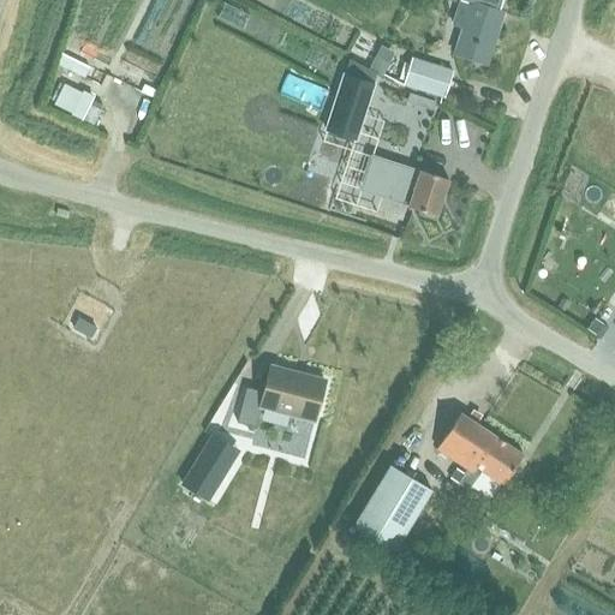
[(485,61),(503,6),(484,0),(460,0),(453,23),(463,25),(454,51),(485,61)]
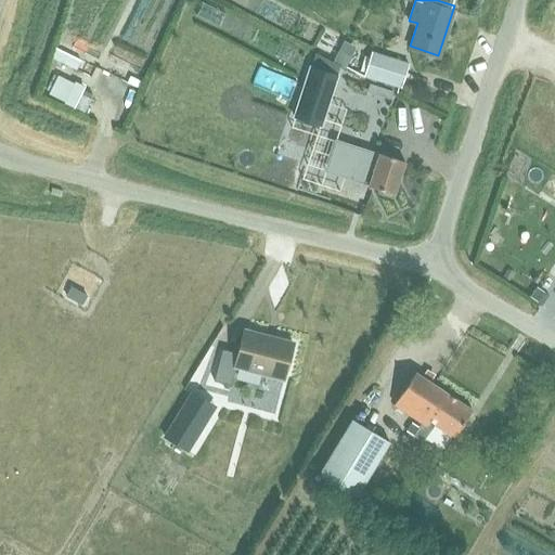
[(346,68),(357,47),(345,40),(333,62),(346,68)]
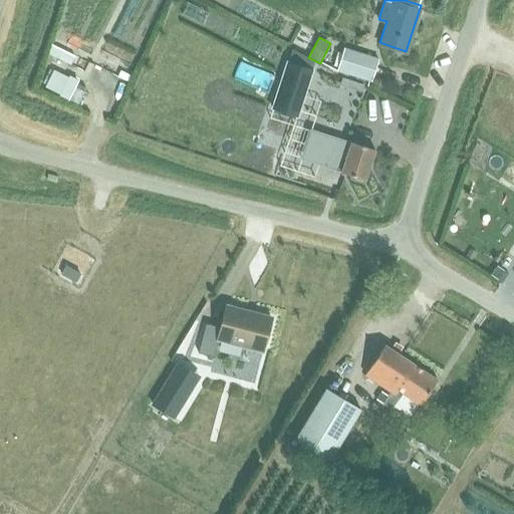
[(50,44),(46,53),(69,63),(73,55),(50,44)]
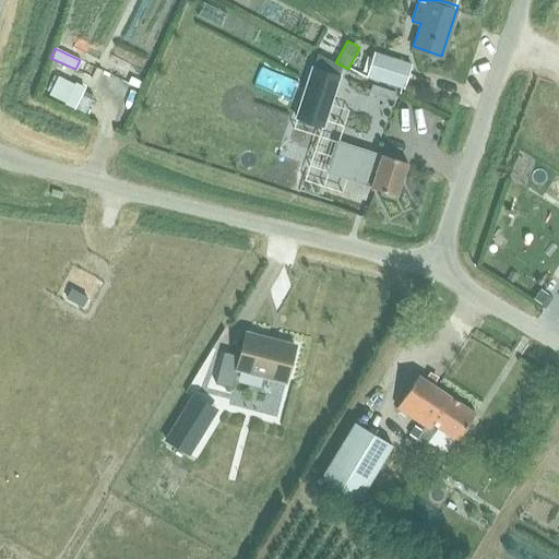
[(367,78),(404,88),(413,63),(375,51),(367,78)]
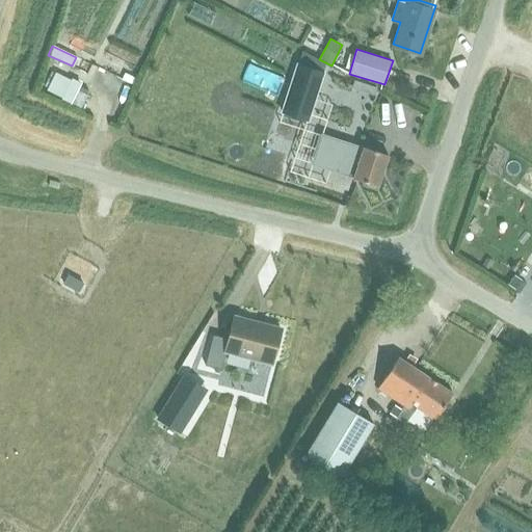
[(295,71),(281,113),(307,123),(321,79),(295,71)]
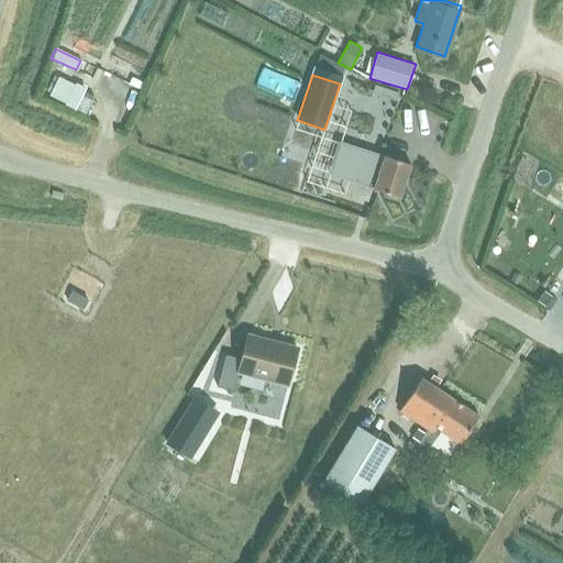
[(57,77),(48,95),(65,103),(74,85),(57,77)]
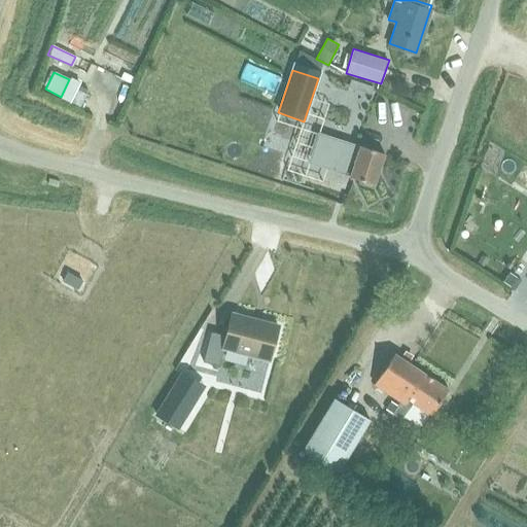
[(69,79),(61,97),(70,101),(79,81),(70,77),(69,79)]
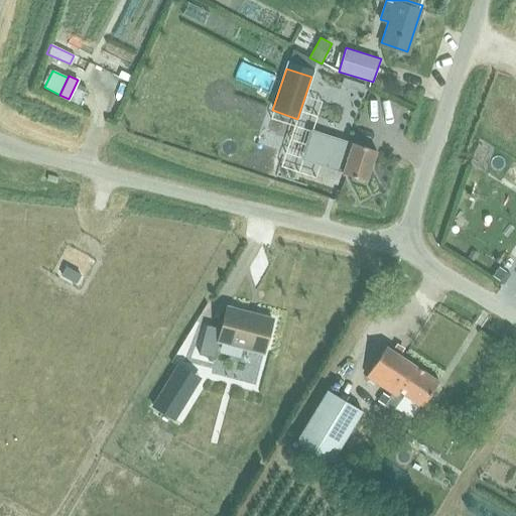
[(345,79),(339,90),(362,101),(367,90),(345,79)]
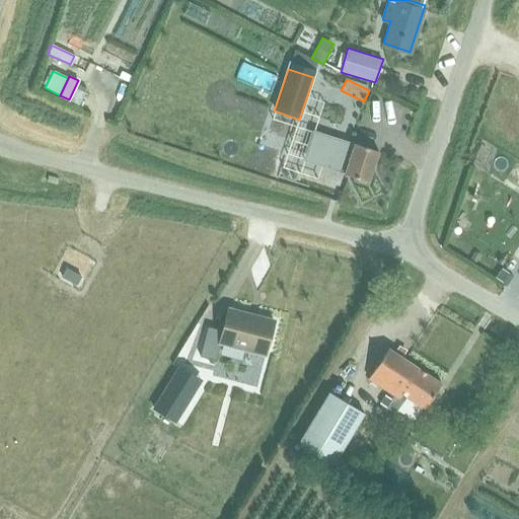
[(491,174),(503,152),(478,139),(466,162),(491,174)]
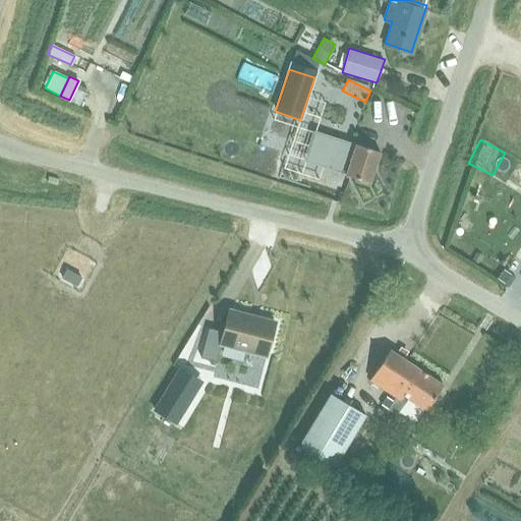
[(326,164),(330,151),(307,143),(303,157),(326,164)]
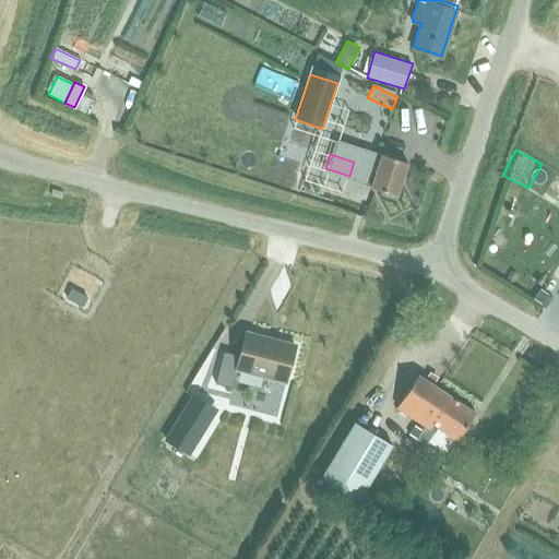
[(382,154),(377,170),(364,166),(360,177),(373,181),(371,188),(385,192),(384,195),(394,199),(396,195),(399,197),(409,163),(382,154)]
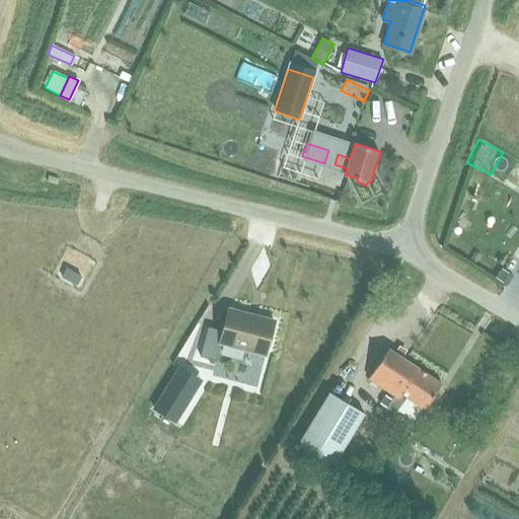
[(518,163),(510,159),(499,183),(518,193),(518,163)]
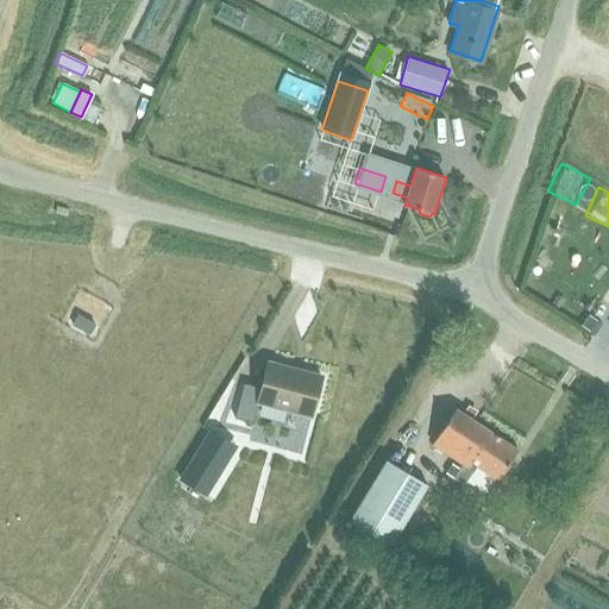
[(312,416),(321,377),(268,363),(262,389),(244,384),(236,419),(253,424),(259,402),(312,416)]
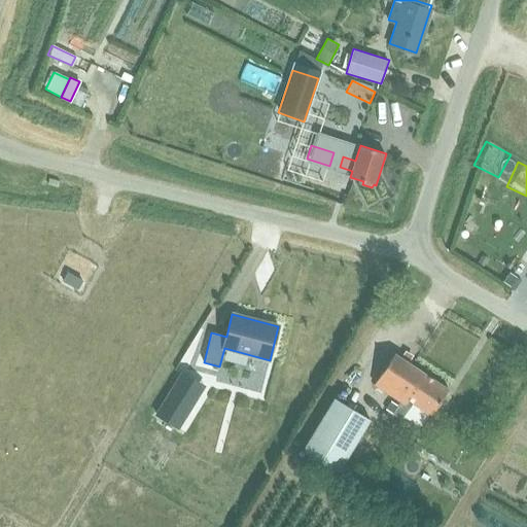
[(391,359),(374,388),(393,399),(381,420),(396,430),(411,406),(430,418),(446,392),(391,359)]
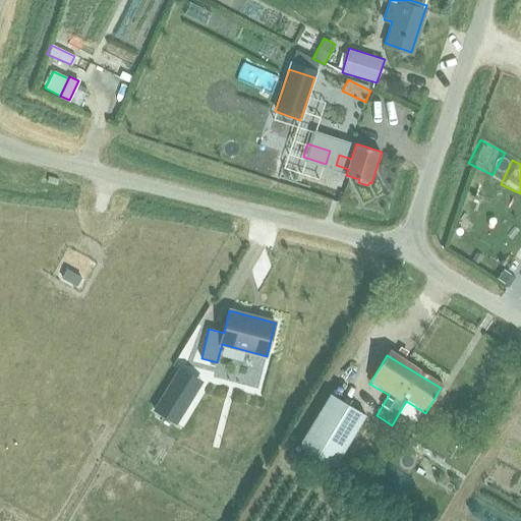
[(168,390),(155,410),(177,424),(190,404),(168,390)]
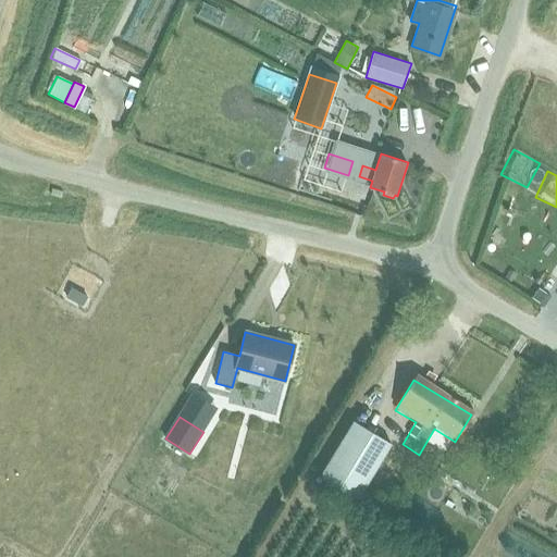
[(320,477),(357,499),(391,444),(354,421),(320,477)]
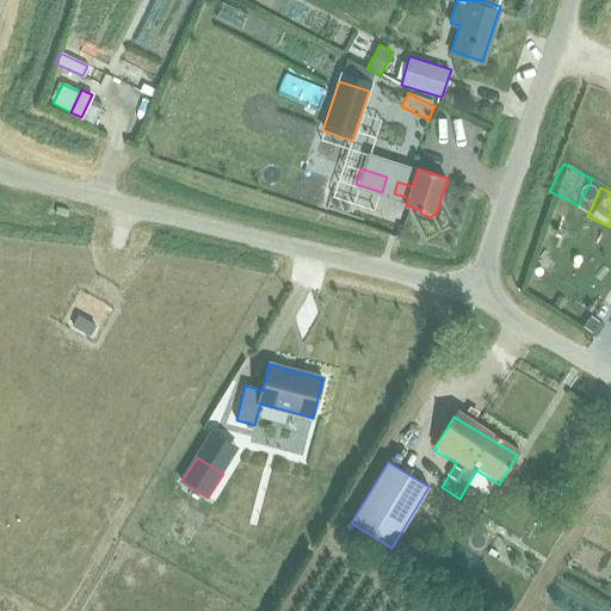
[(411,536),(406,543),(417,551),(423,543),(411,536)]
